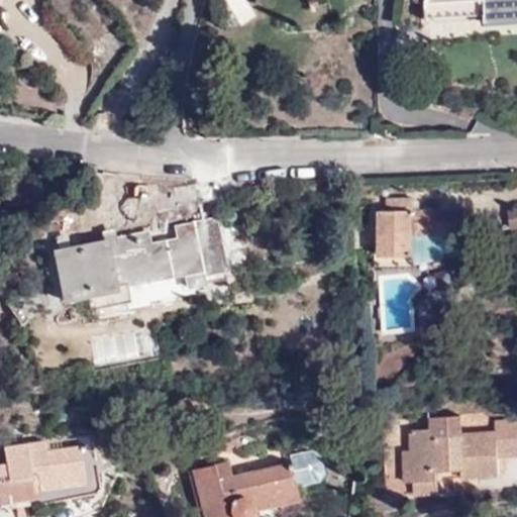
[(487,17),(516,14),(516,0),(426,0),(427,12),(486,9),(487,15),(487,17)]
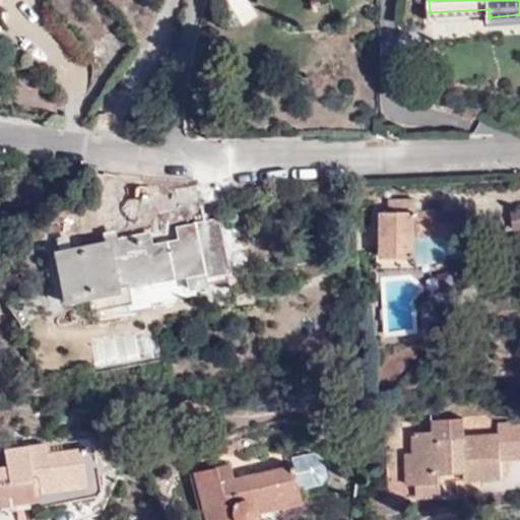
[(489,9),(430,12),(431,19),(490,15),(489,9)]
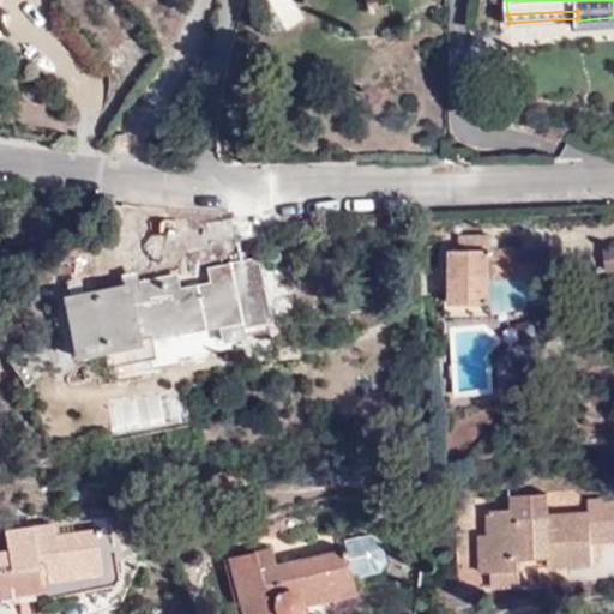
[(613,26),(613,17),(578,20),(578,30),(613,26)]
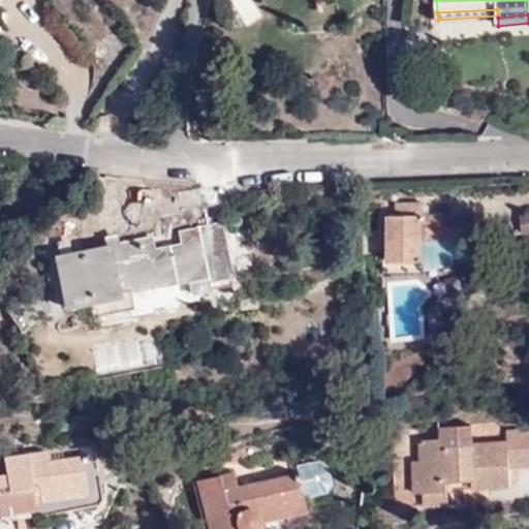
[(143,204),(112,212),(116,232),(148,225),(143,204)]
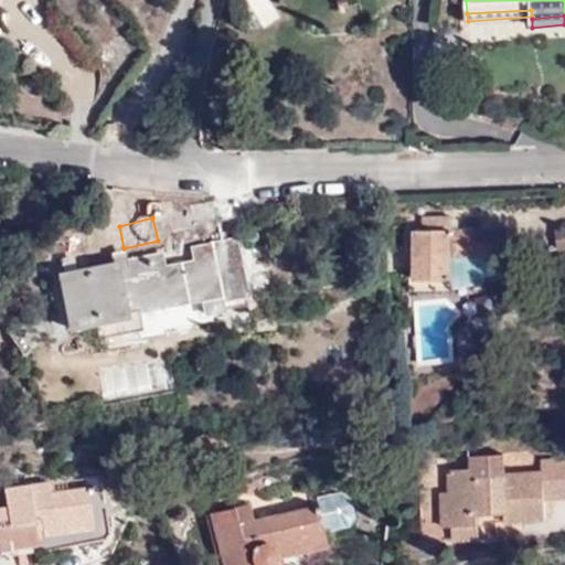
[(124,248),(119,226),(118,221),(103,225),(113,266),(114,270),(127,268),(127,265),(124,248)]
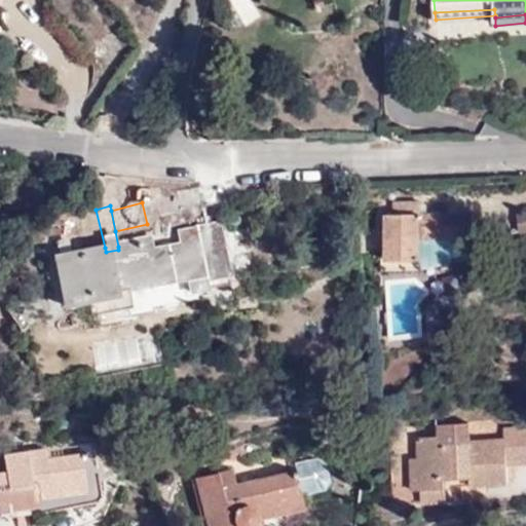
[(422,265),(471,253),(471,248),(483,247),(482,237),(473,237),(471,211),(464,210),(462,214),(409,215),(409,210),(392,210),(392,215),(384,216),(385,261),(421,261),(422,265)]
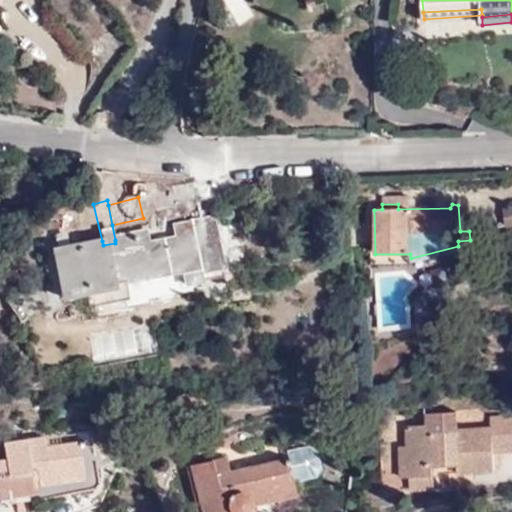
[(511,205),(503,207),(506,225),(511,224),(511,205)]
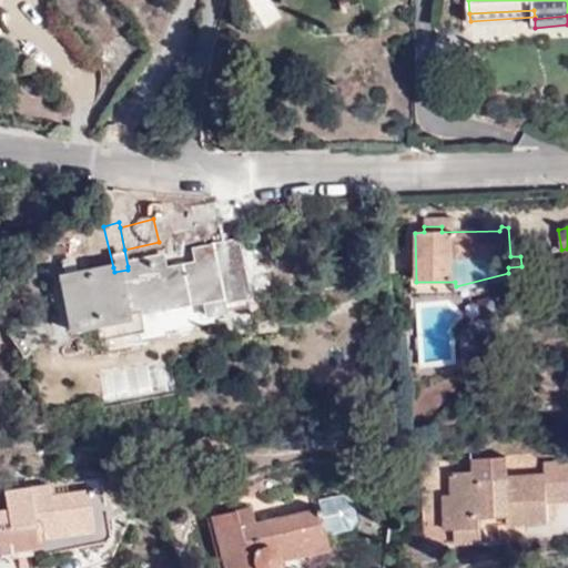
[(114,272),(113,267),(62,279),(72,325),(93,322),(98,341),(141,332),(137,306),(153,304),(154,307),(171,304),(170,301),(186,297),(188,302),(202,300),(205,315),(224,311),(221,297),(245,292),(234,240),(212,244),(213,247),(193,252),(195,265),(164,273),(160,256),(144,259),(145,262),(128,266),(128,270),(114,272)]
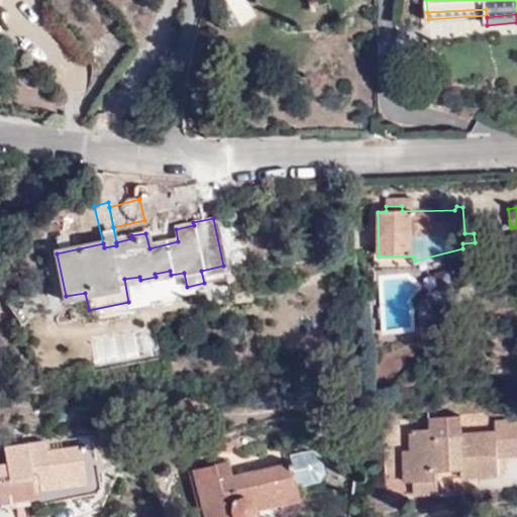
[(463,253),(462,248),(415,261),(414,256),(379,256),(379,266),(412,266),(463,253)]
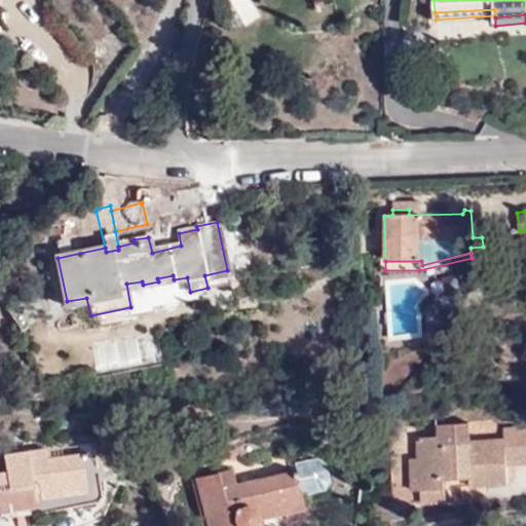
[(204,275),(208,288),(229,283),(227,270),(204,275)]
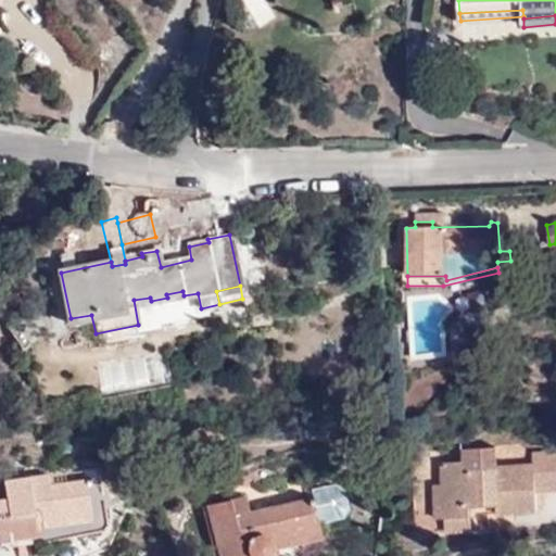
[(479,514),(536,509),(535,491),(534,465),(494,468),(493,447),(465,450),(462,453),(463,462),(441,463),(442,484),(434,485),(434,494),(436,516),(479,514)]
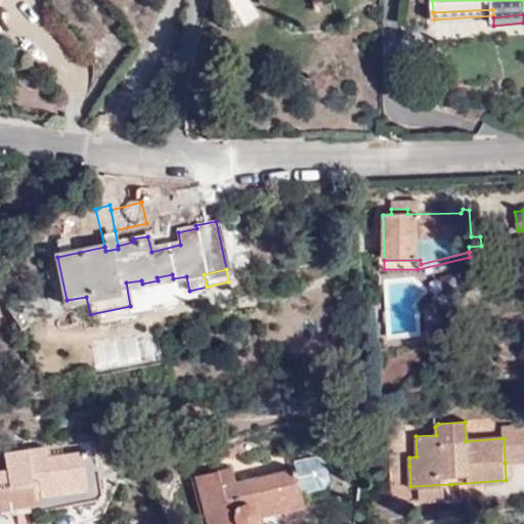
[(505,463),(523,461),(523,430),(503,432),(504,438),(505,463)]
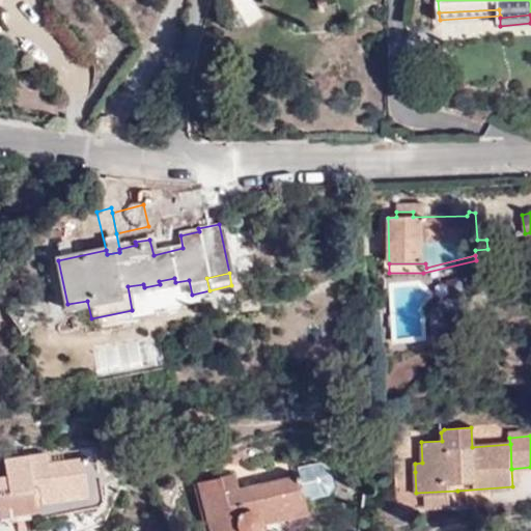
[(6,476),(0,477),(0,514),(28,511),(29,520),(100,506),(102,498),(98,457),(45,464),(43,453),(4,458),(6,476)]
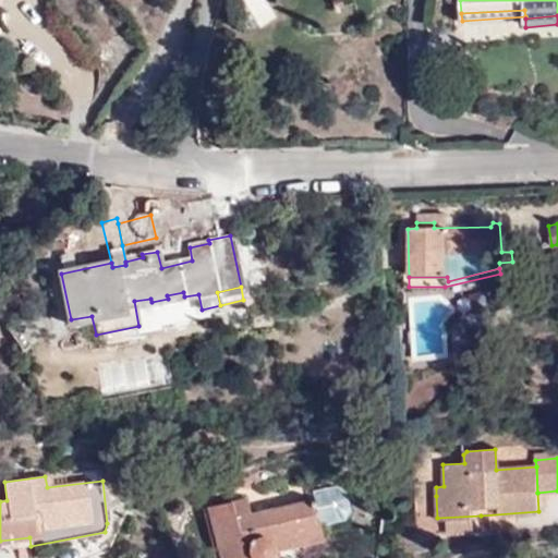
[(205,505),(206,510),(209,509),(219,557),(242,557),(242,556),(247,555),(250,557),(269,557),(270,557),(273,553),(287,557),(301,557),(320,544),(317,526),(342,520),(349,511),(344,493),(336,487),(312,493),(313,497),(249,510),(245,495),(205,505)]
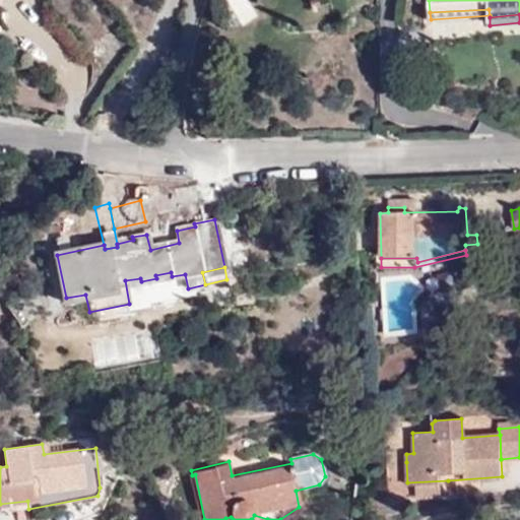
[(408,497),(449,494),(448,480),(407,482),(406,462),(385,463),(386,479),(388,484),(390,488),(391,491),(394,493),(396,495),(399,496),(402,497),(406,498),(408,497)]
